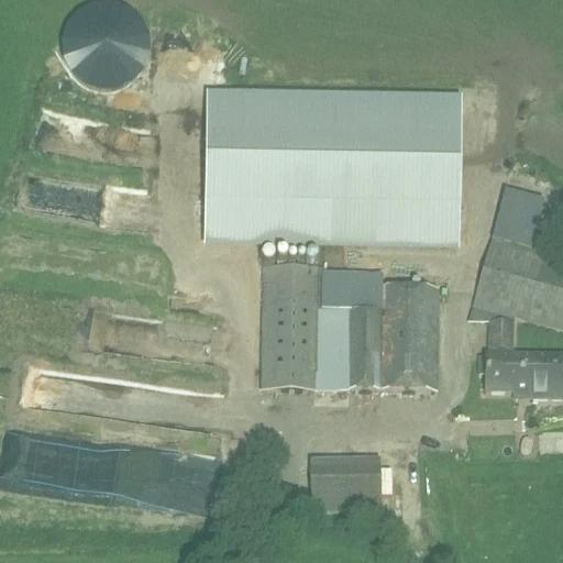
[(150,90),(152,78),(127,75),(125,87),(150,90)]
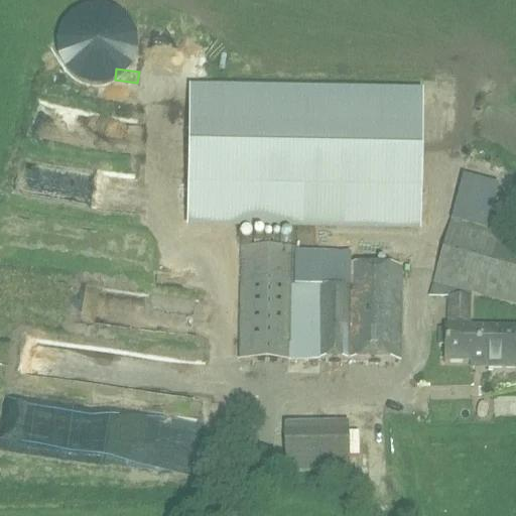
[(418,222),(420,107),(190,102),(187,218),(418,222)]
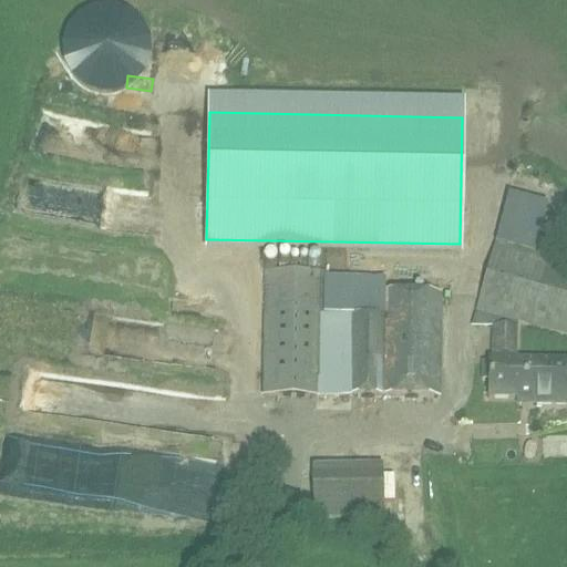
[(516,112),(508,112),(509,137),(517,137),(516,112)]
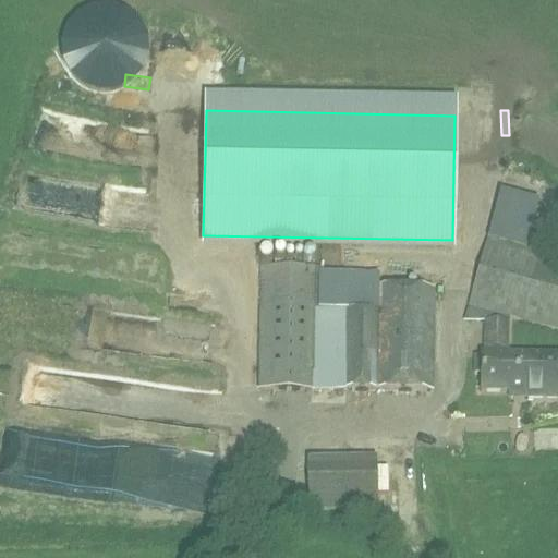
[(557,331),(557,257),(486,239),(466,308),(557,331)]
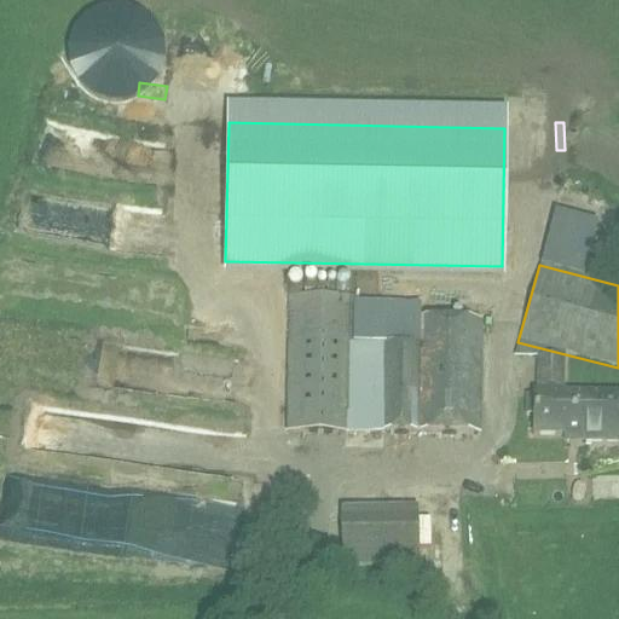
[(291,289),(287,423),(386,427),(386,420),(480,423),(484,311),(418,308),(418,294),(291,289)]
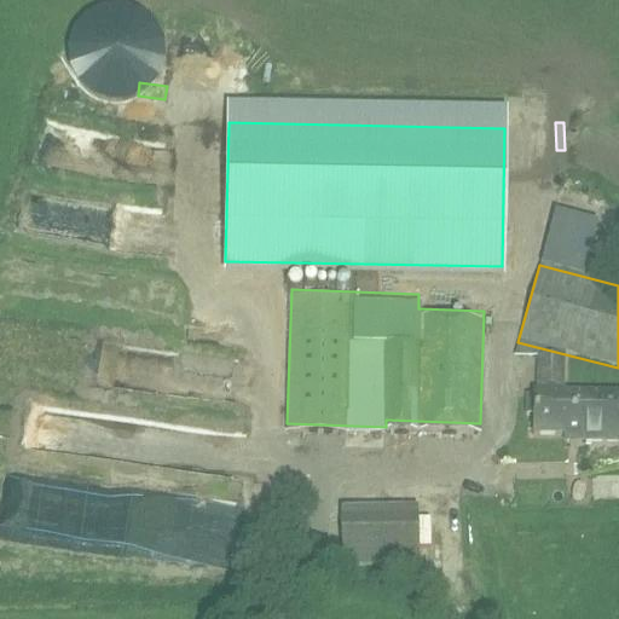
[(570,416),(571,397),(562,397),(562,371),(563,357),(537,356),(537,371),(537,397),(533,397),(533,398),(524,398),(524,417),(533,418),(533,435),(560,435),(561,416),(570,416)]
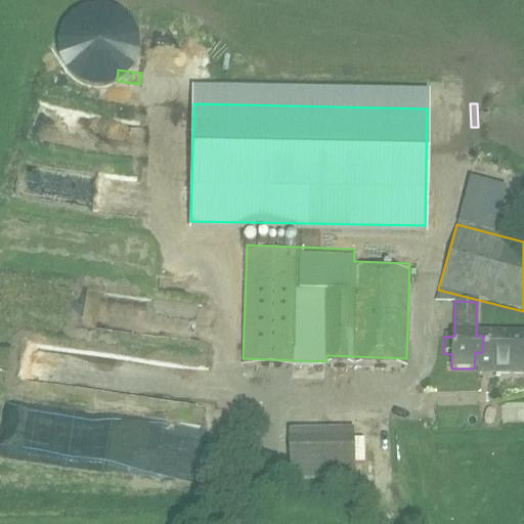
[(475,352),(474,368),(476,368),(476,375),(523,375),(523,336),(483,336),(482,352),(475,352)]
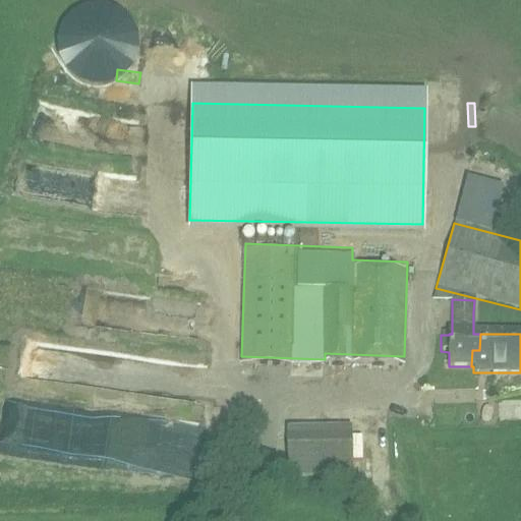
[(351,474),(351,428),(287,428),(287,474),(351,474)]
